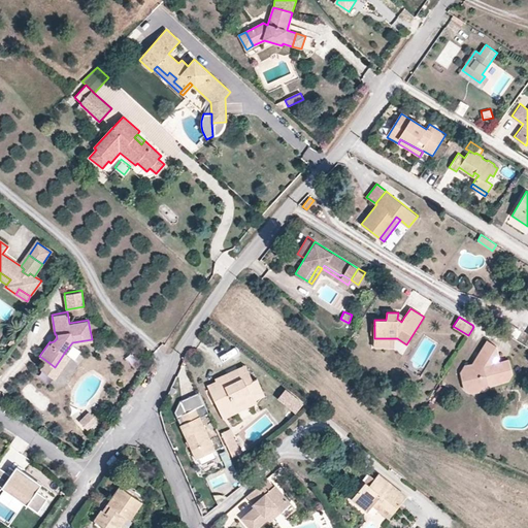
[(508,321),(502,331),(516,339),(522,329),(508,321)]
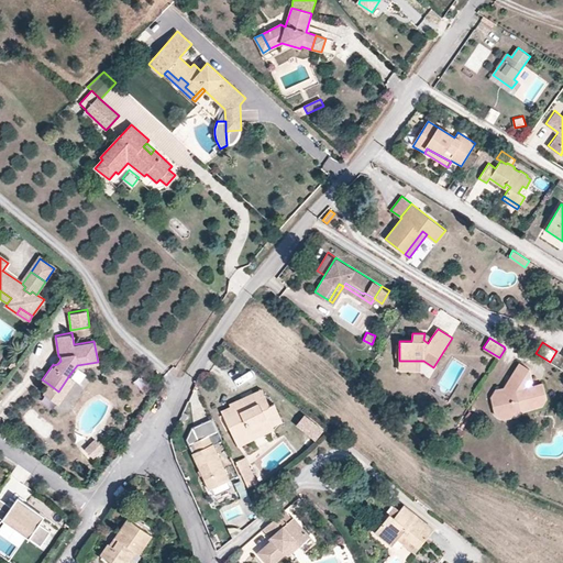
[(13,368),(20,361),(14,356),(8,365),(13,368)]
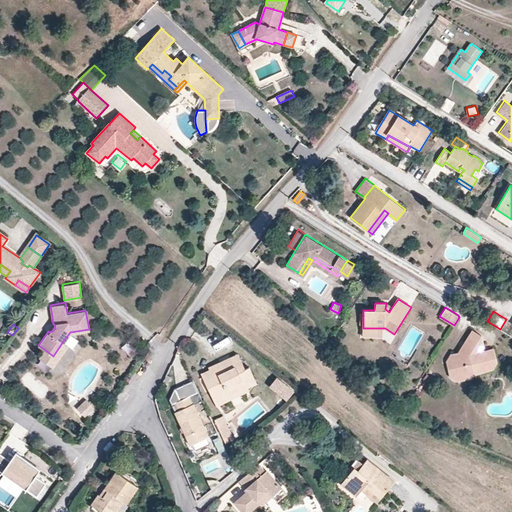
[(382,337),(383,328),(363,328),(362,337),(382,337)]
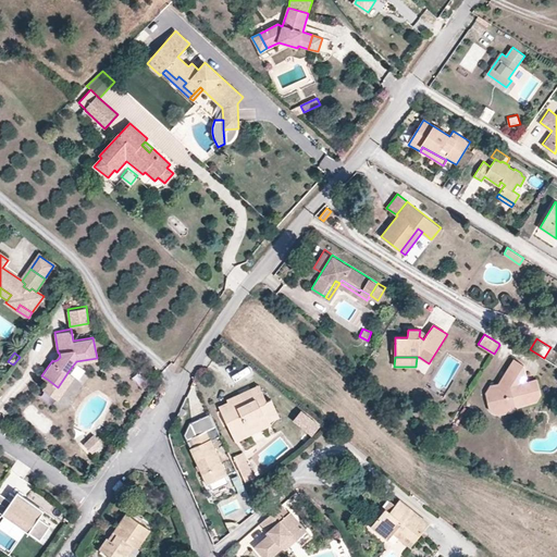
[(524,403),(535,386),(537,387),(540,387),(536,378),(527,380),(527,381),(522,382),(514,376),(522,363),(512,357),(497,382),(490,383),(484,392),(489,409),(497,413),(505,411),(508,406),(514,404),(517,406),(524,403)]
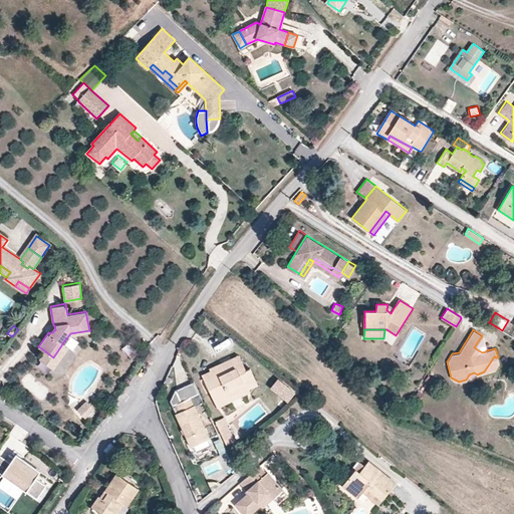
[(486,347),(484,336),(482,335),(474,347),(482,352),(486,351),(486,350),(484,349),(486,347)]
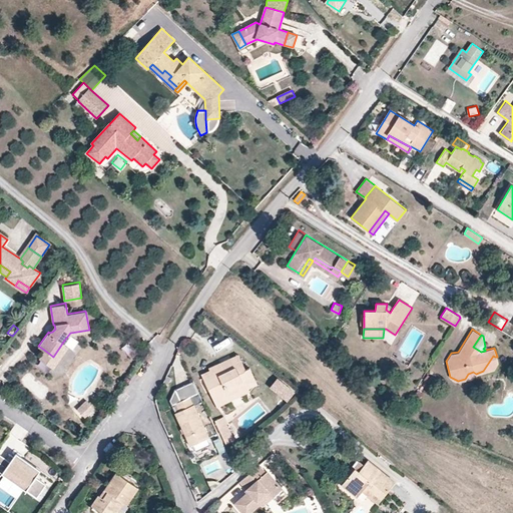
[(52,367),(67,345),(63,342),(53,357),(44,350),(39,357),(52,367)]
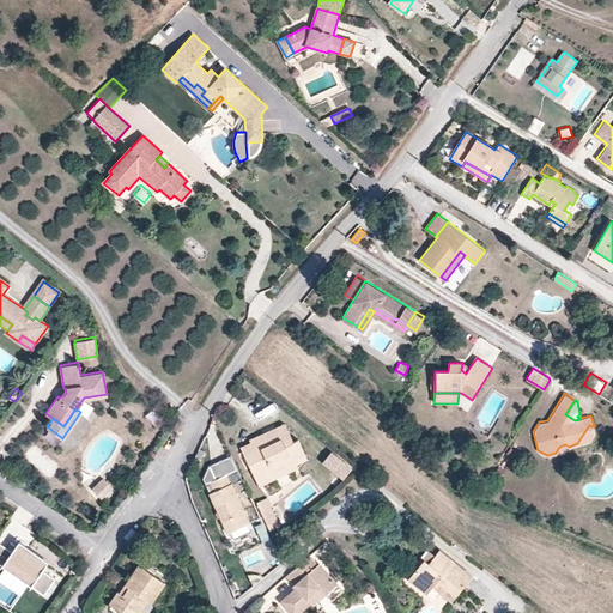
[(279,436),(289,431),(285,424),(262,435),(267,445),(281,439),(279,436)]
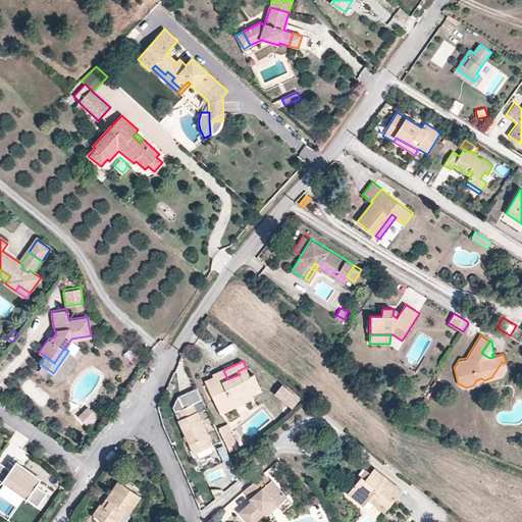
[(503,375),(507,368),(506,363),(504,363),(502,362),(491,377),(503,375)]
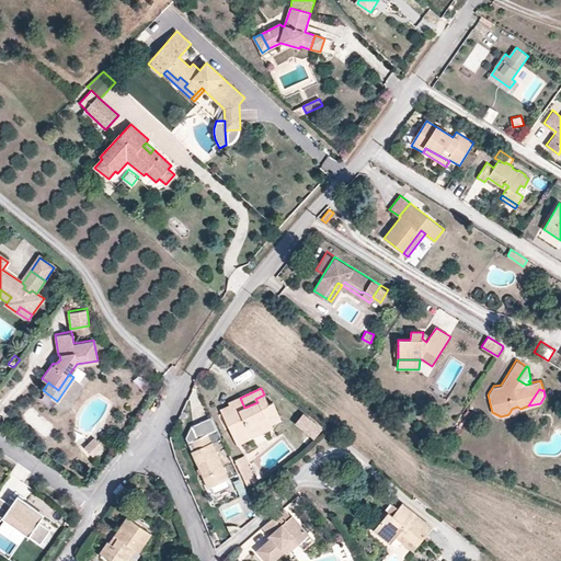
[(258,427),(279,416),(273,402),(268,404),(264,395),(255,399),(258,402),(244,408),(240,398),(228,403),(229,405),(220,410),(229,427),(235,424),(240,438),(259,430),(258,427)]
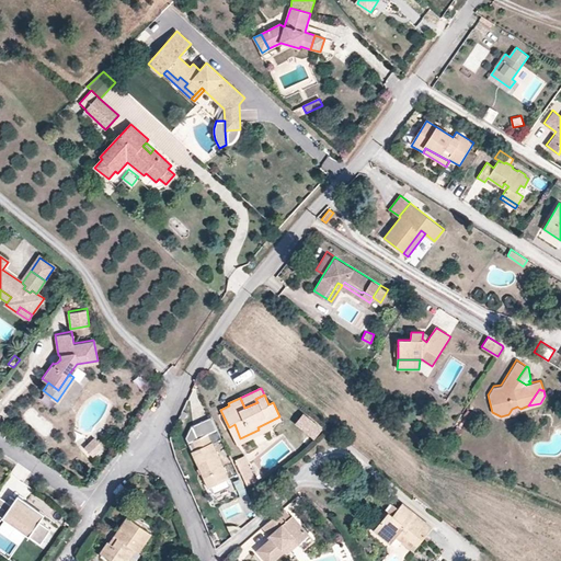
[(322,428),(304,413),(295,424),(315,439),(322,428)]
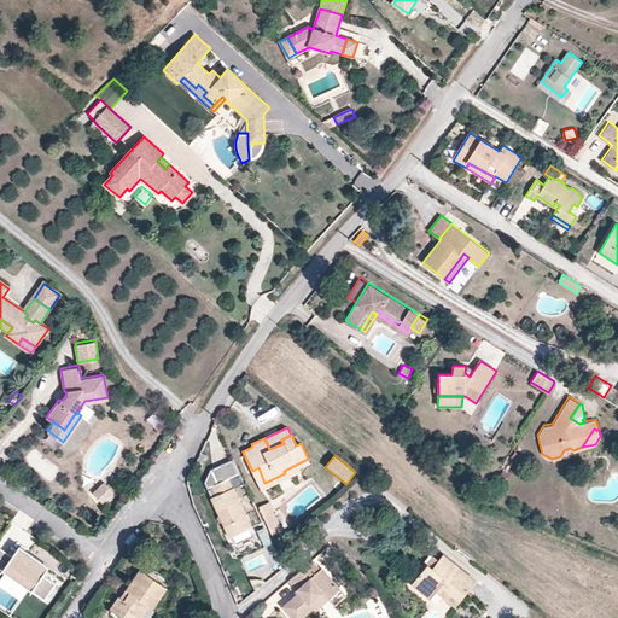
[(299,468),(310,464),(308,459),(284,471),(285,473),(264,483),(258,467),(252,471),(261,491),(301,472),(299,468)]
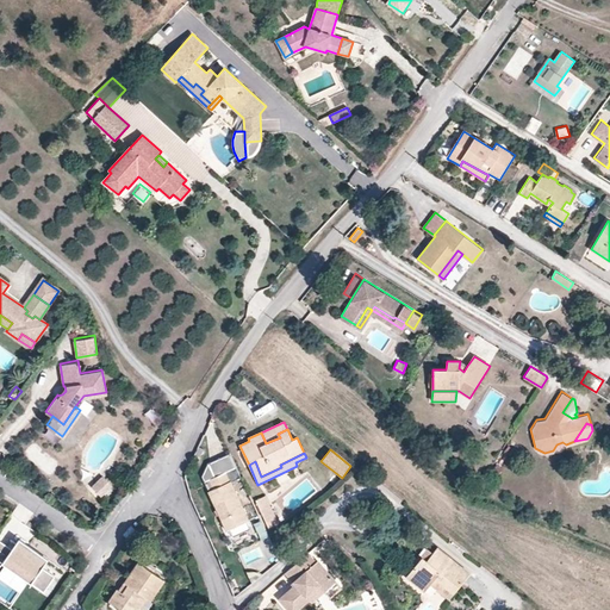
[(242,478),(230,454),(207,464),(203,478),(226,530),(230,529),(234,535),(248,528),(246,522),(248,520),(231,483),(242,478)]
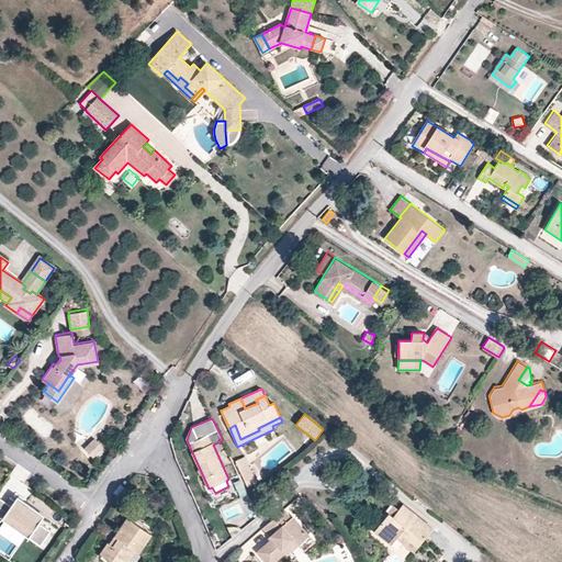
[(93,456),(103,446),(94,437),(85,447),(93,456)]
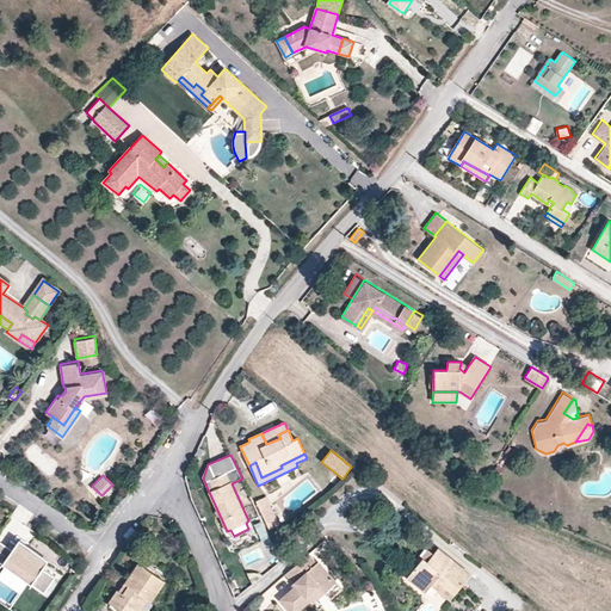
[(270,495),(258,500),(271,529),(282,524),(270,495)]
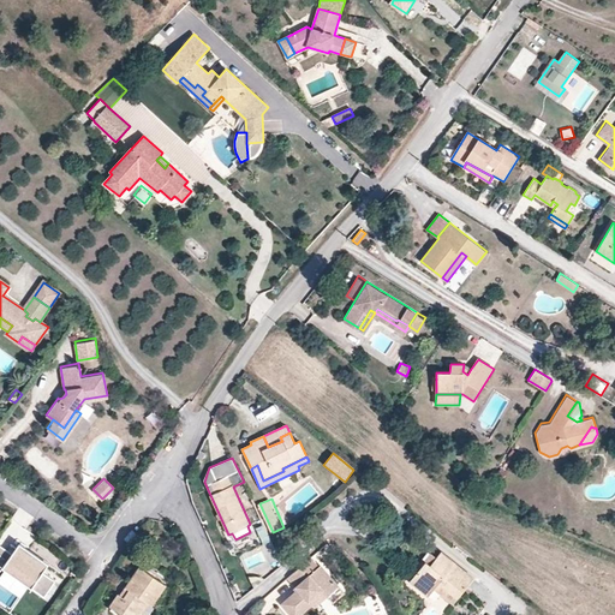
[(42,572),(48,563),(19,543),(12,554),(0,545),(0,566),(45,597),(55,581),(42,572)]
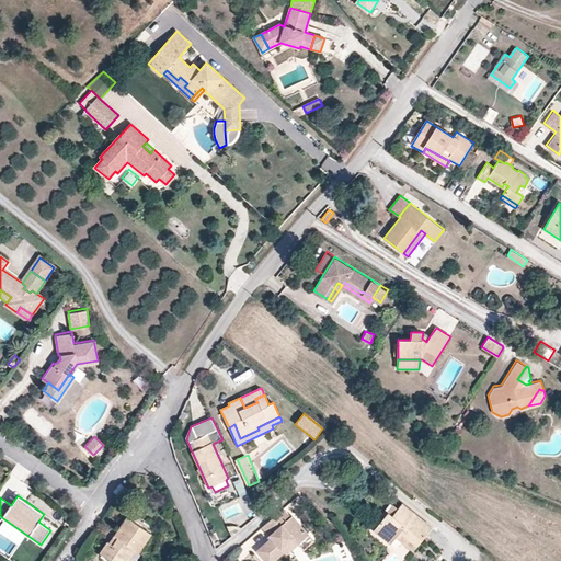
[(431,526),(401,502),(397,507),(391,514),(387,511),(373,528),(390,542),(396,535),(399,530),(416,545),(431,526)]
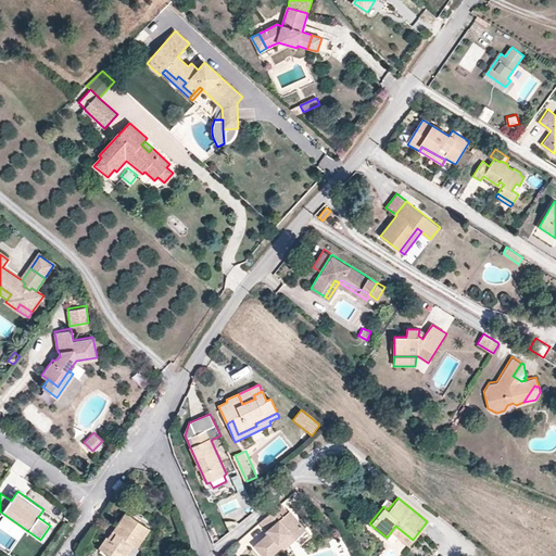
[(388,509),(393,503),(389,500),(383,506),(388,509)]
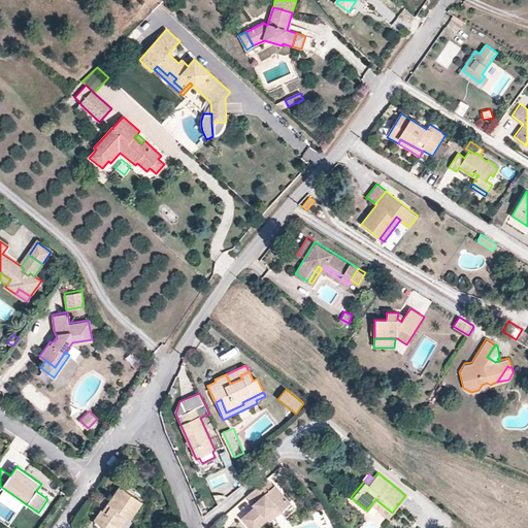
[(291,503),(275,486),(273,487),(267,479),(248,496),(256,506),(241,519),(250,527),(257,527),(267,519),(265,517),(276,506),(281,512),(291,503)]
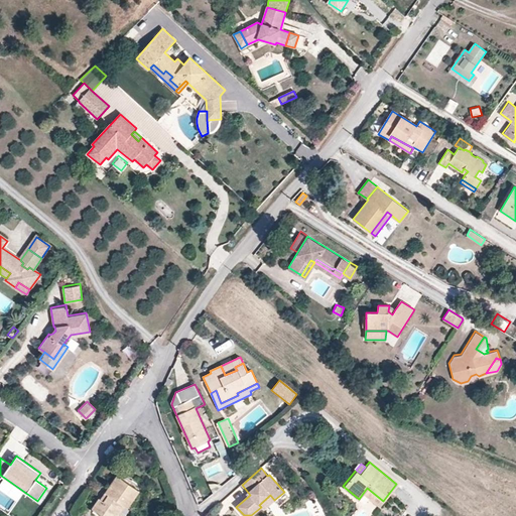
[(127,508),(139,491),(117,476),(105,493),(108,495),(104,502),(101,499),(100,499),(93,508),(103,515),(117,515),(125,506),(127,508)]
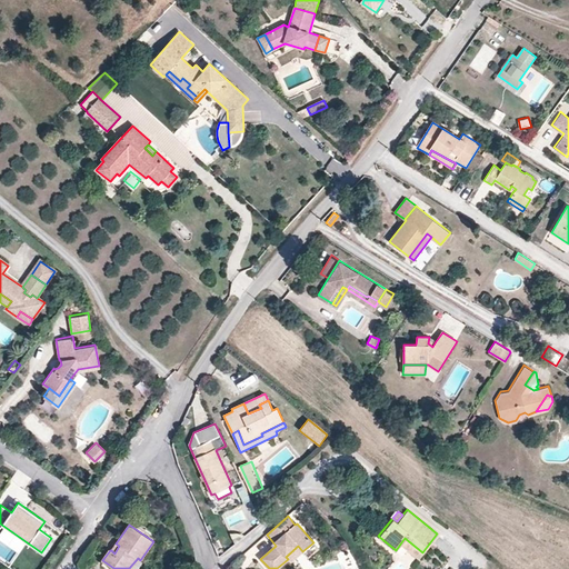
[(422,552),(405,538),(401,542),(418,557),(422,552)]
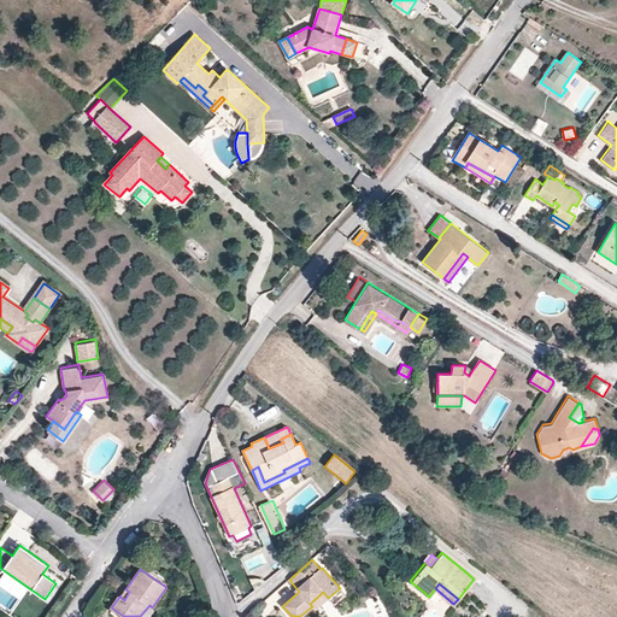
[(328,598),(323,592),(310,604),(312,606),(315,610),(328,598)]
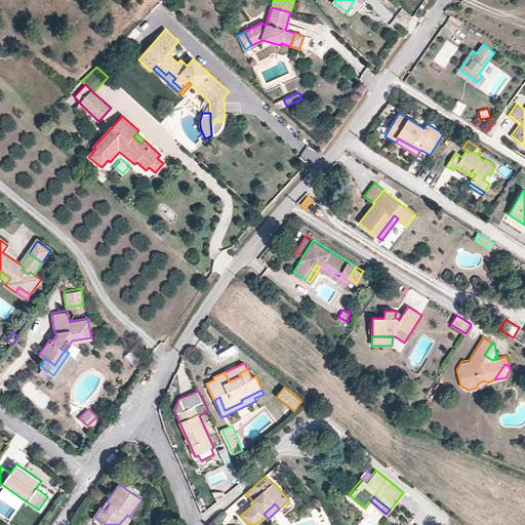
[(126,524),(132,518),(129,517),(127,515),(119,524),(126,524)]
